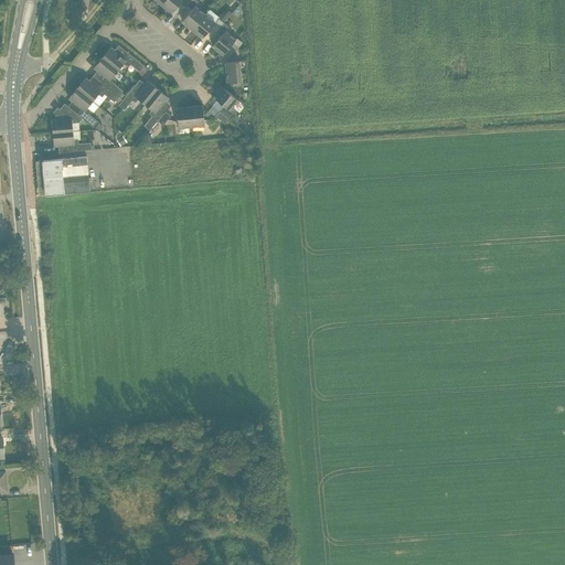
[(164,0),(161,4),(171,13),(180,3),(184,7),(190,0),(164,0)]
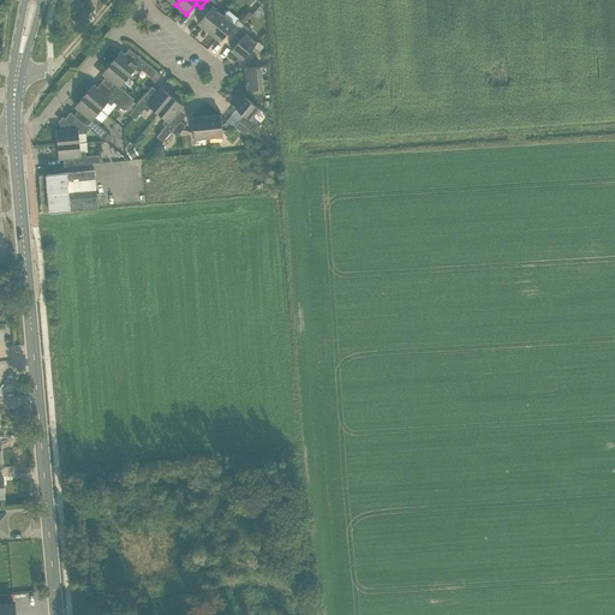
[(208,34),(224,16),(221,13),(221,15),(216,12),(218,11),(213,6),(216,3),(213,0),(207,0),(201,7),(207,12),(198,23),(201,24),(199,27),(208,34)]
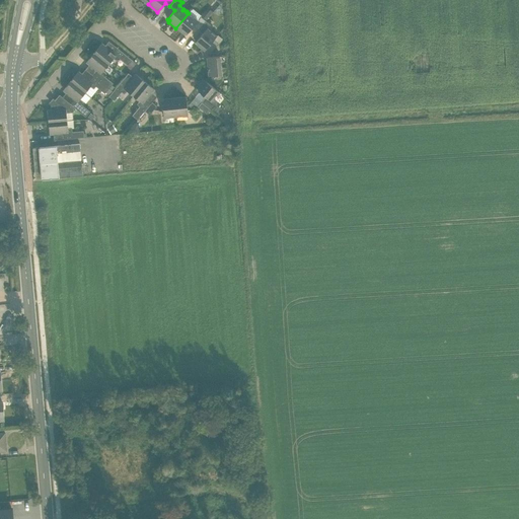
[(187,34),(194,26),(198,29),(205,21),(213,12),(208,8),(198,20),(194,17),(193,17),(190,15),(191,14),(189,13),(175,28),(183,34),(184,33),(187,34)]
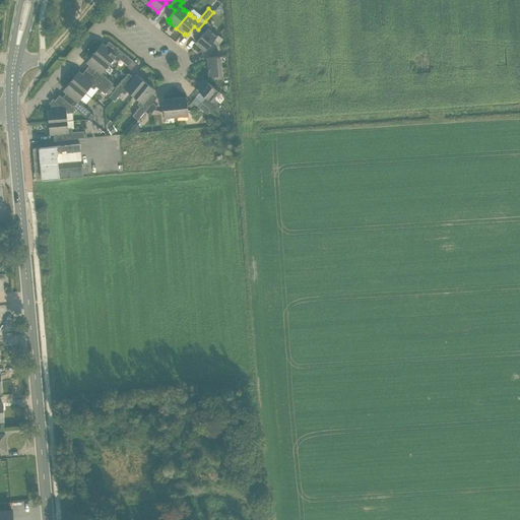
[(206,49),(217,37),(215,35),(214,36),(211,33),(212,31),(207,28),(210,25),(205,21),(198,29),(203,34),(196,43),(197,44),(196,45),(204,52),(206,49)]
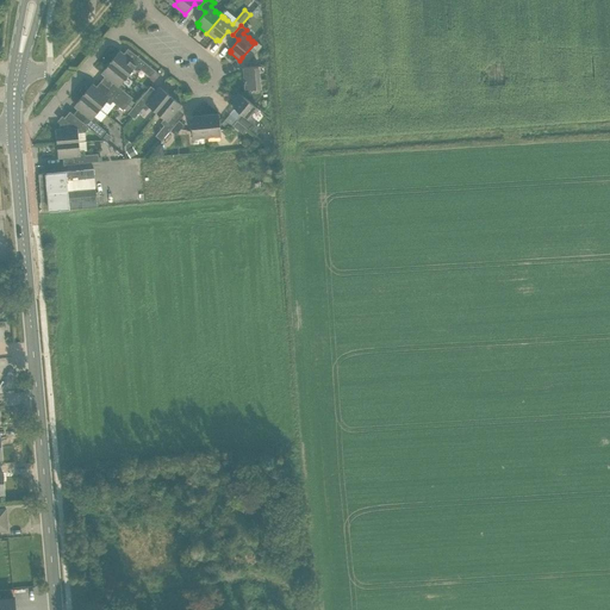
[(255,42),(255,43),(242,57),(248,62),(261,47),(255,42)]
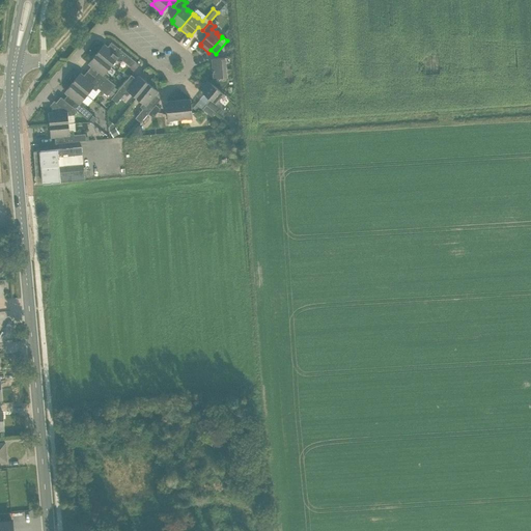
[(119,62),(121,60),(131,67),(132,65),(136,68),(139,65),(119,49),(115,54),(104,45),(95,54),(110,66),(115,60),(119,62)]
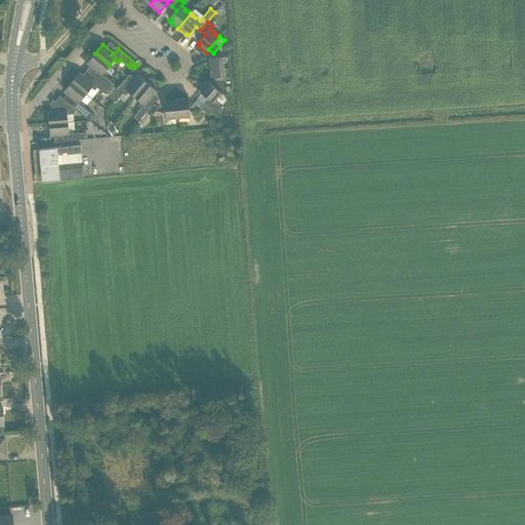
[(109,66),(94,53),(87,63),(98,72),(94,77),(114,93),(117,89),(113,86),(114,84),(105,77),(107,75),(105,72),(109,66)]
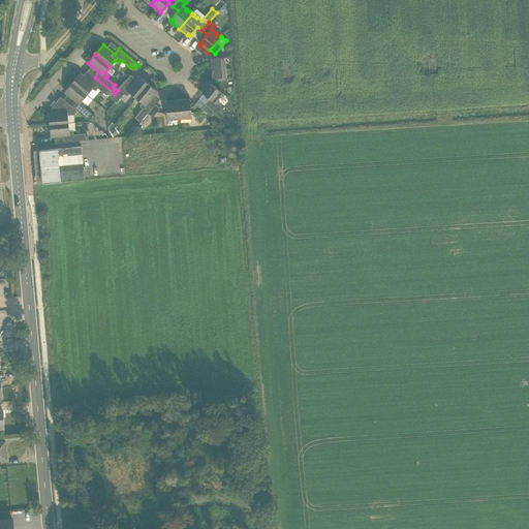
[(212,78),(226,76),(224,58),(210,59),(212,78)]
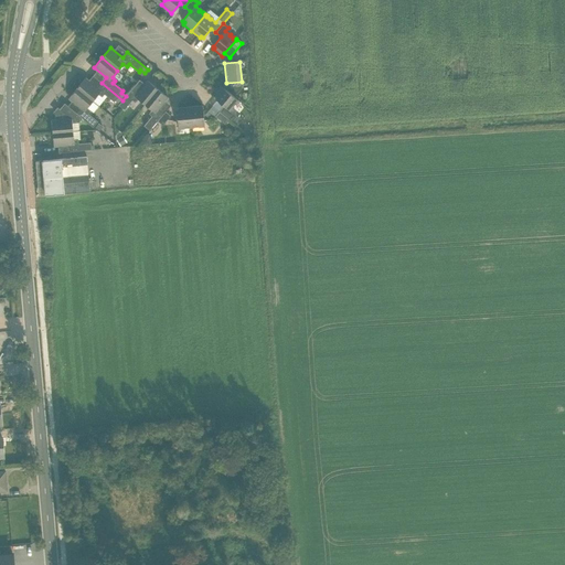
[(98,106),(106,96),(114,103),(115,100),(119,104),(123,100),(102,83),(97,88),(85,78),(77,88),(93,102),(98,106)]
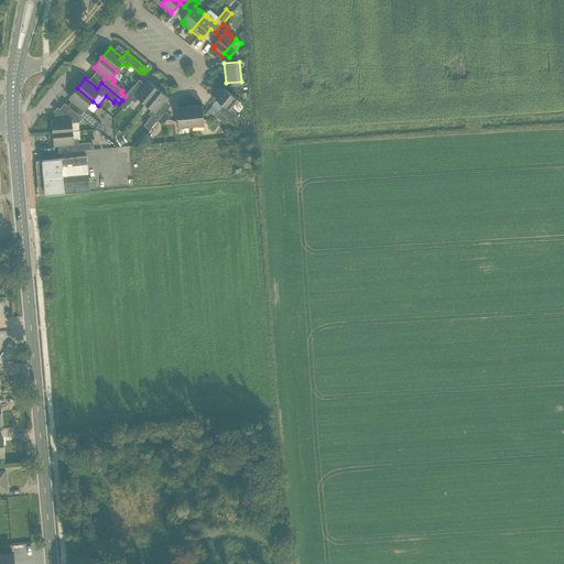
[(138,99),(144,105),(158,89),(147,80),(138,93),(132,88),(126,96),(122,100),(119,104),(118,105),(123,109),(131,100),(134,102),(138,99)]
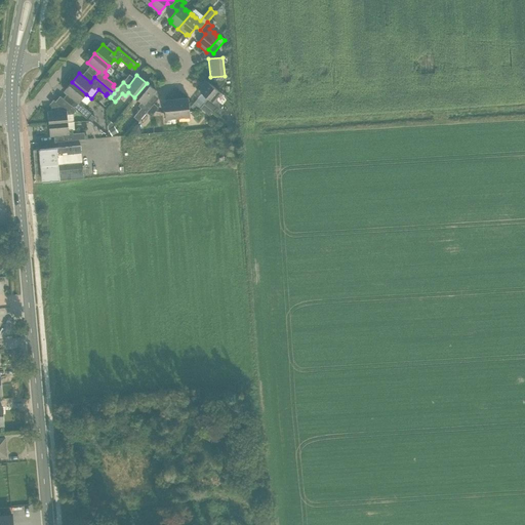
[(219,108),(217,99),(221,93),(207,81),(198,90),(207,98),(204,104),(212,111),(220,117),(225,112),(219,108)]
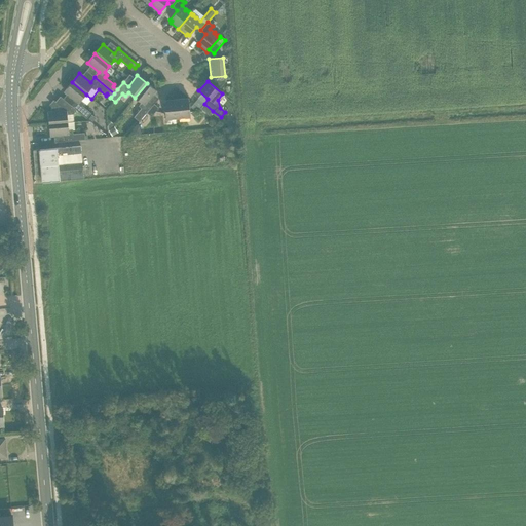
[(86,95),(72,82),(64,91),(75,101),(71,106),(76,110),(86,118),(90,114),(81,106),(84,103),(81,101),(86,95)]
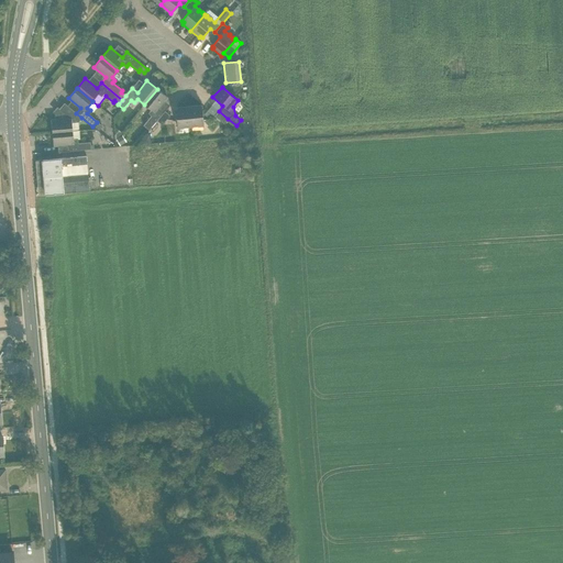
[(159,107),(167,97),(157,89),(144,105),(151,110),(148,113),(151,116),(143,125),(148,130),(156,121),(164,111),(159,107)]
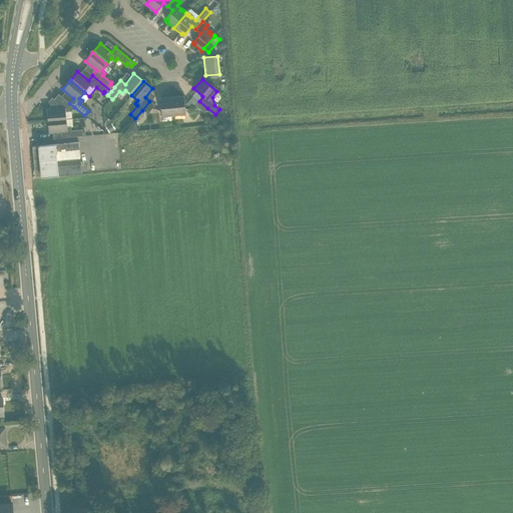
[(71,111),(74,107),(69,103),(58,94),(54,99),(59,104),(59,105),(59,108),(47,109),(47,121),(66,119),(72,119),(71,111)]
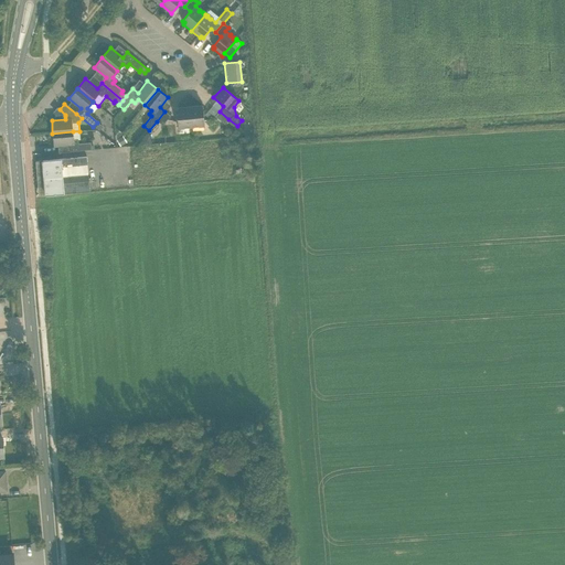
[(198,127),(204,127),(202,107),(200,107),(200,105),(190,106),(192,128),(194,128),(193,126),(198,126),(198,127)]
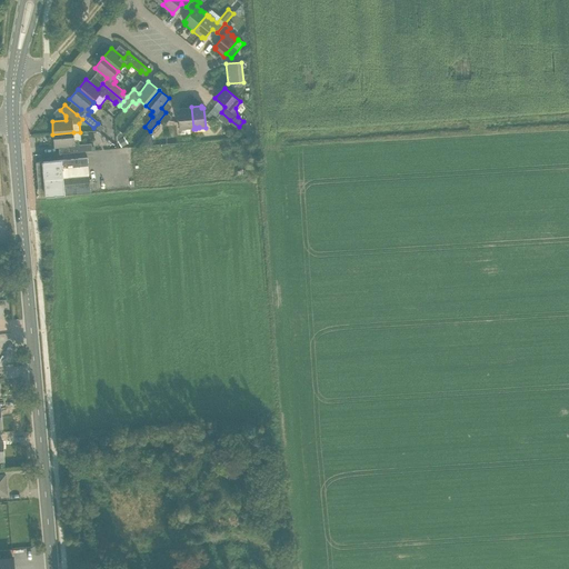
[(193,129),(191,107),(180,108),(180,110),(178,110),(179,130),(186,129),(186,128),(190,128),(190,129),(193,129)]
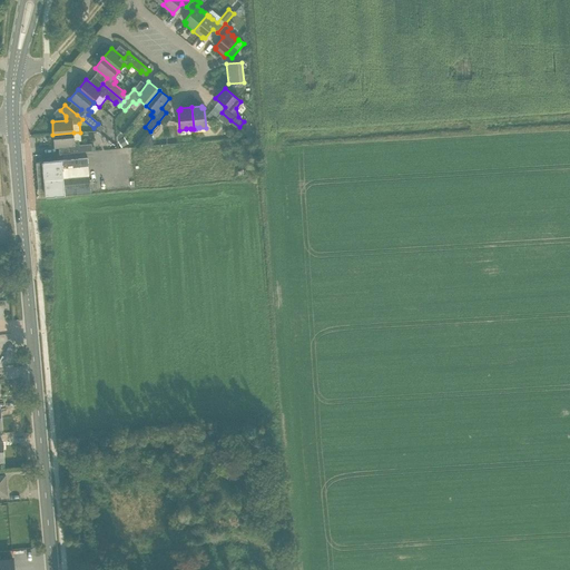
[(167,112),(166,112),(158,123),(164,127),(172,117),(167,112)]
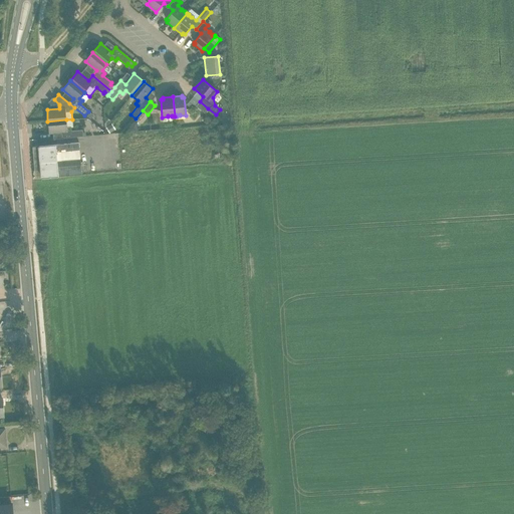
[(204,112),(208,108),(200,101),(196,106),(204,112)]
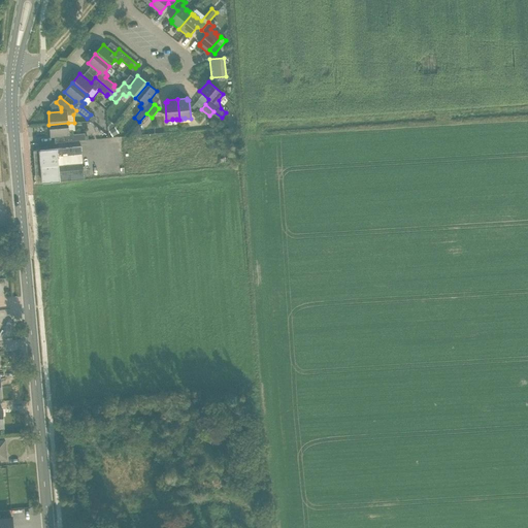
[(68,123),(48,125),(50,137),(55,137),(55,142),(92,139),(92,135),(85,135),(85,133),(73,135),(73,130),(68,131),(68,123)]
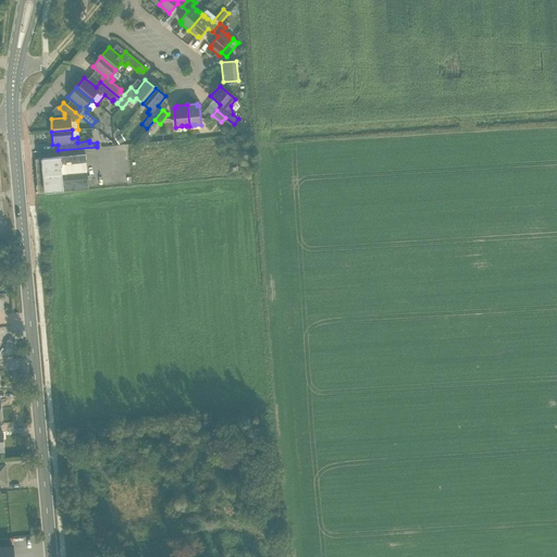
[(136,144),(149,143),(148,133),(144,133),(135,143),(136,144)]
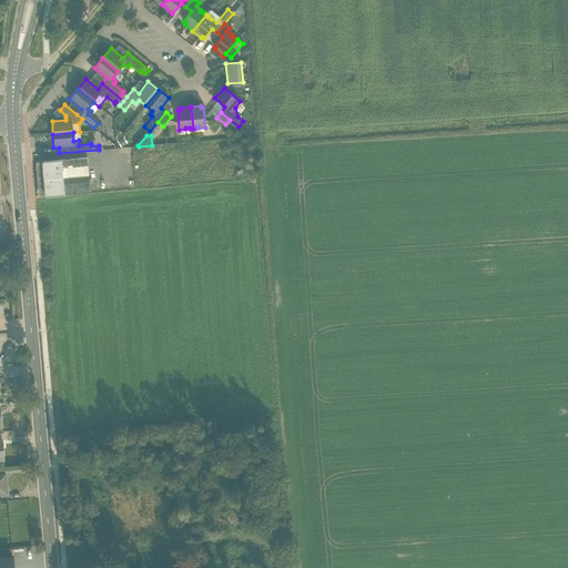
[(121,146),(128,143),(123,137),(117,141),(121,146)]
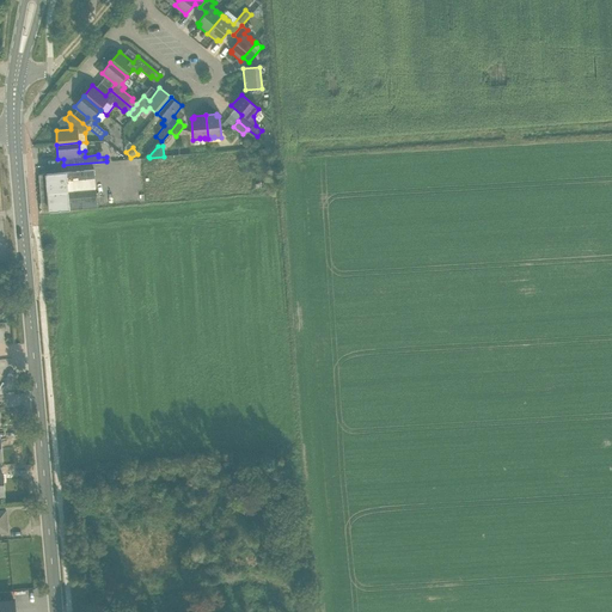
[(49,212),(97,208),(93,170),(47,175),(49,212)]
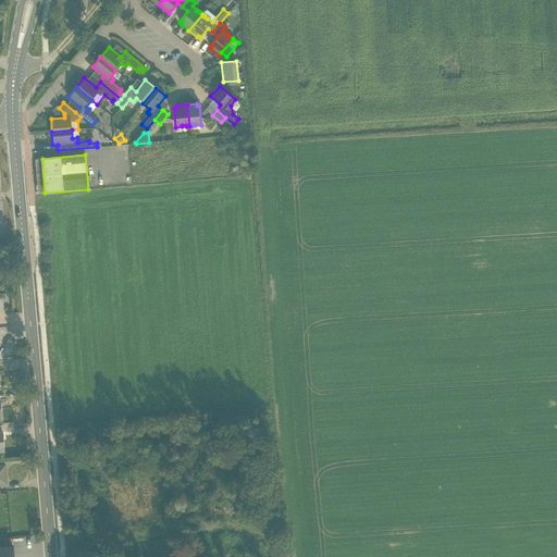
[(0,556),(12,556),(12,545),(0,545),(0,556)]
